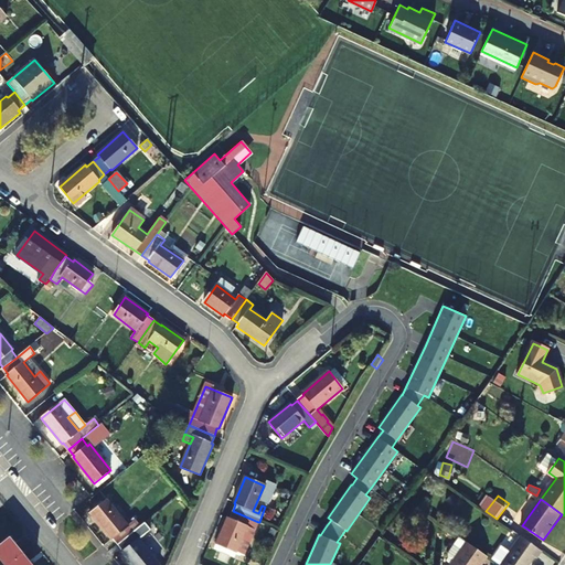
[(118,545),(140,526),(135,520),(127,525),(106,500),(91,513),(112,540),(113,539),(118,545)]
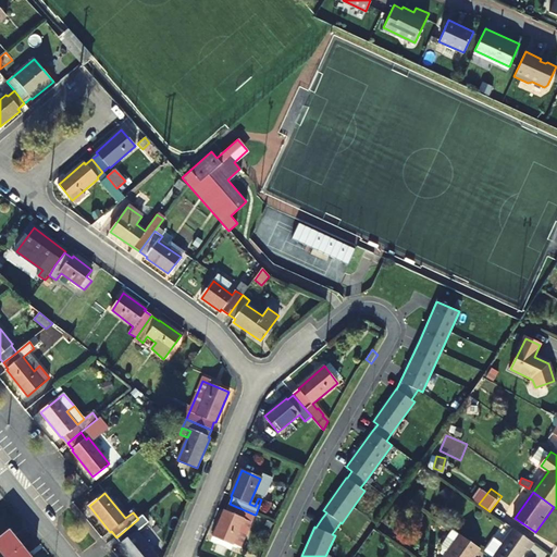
[(240,548),(255,515),(230,504),(226,511),(224,510),(213,536),(240,548)]
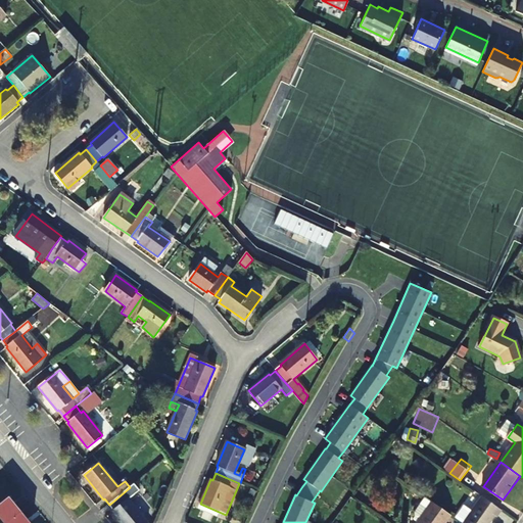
[(130,487),(109,505),(113,510),(112,511),(123,522),(147,522),(128,500),(142,488),(137,482),(130,487)]
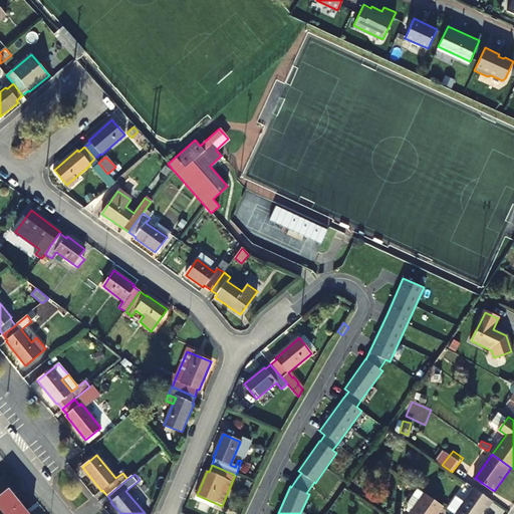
[(492,501),(474,488),(464,502),(457,497),(448,509),(454,513),(480,513),(486,507),(487,508),(492,501)]
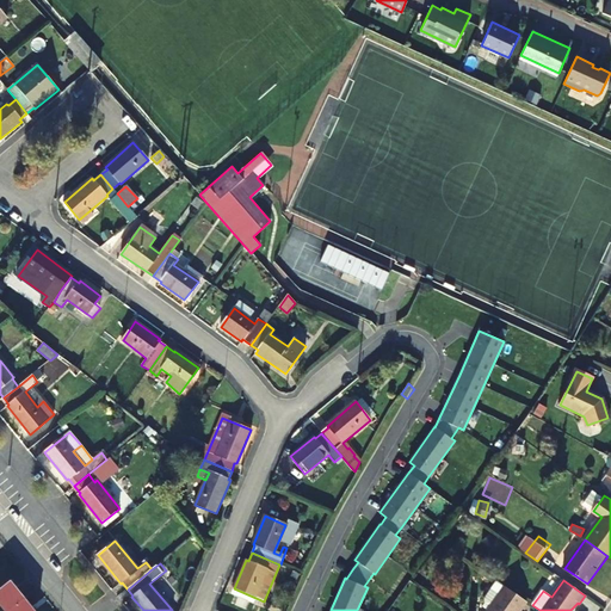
[(0,605),(4,610),(7,610),(24,598),(10,581),(0,588),(0,605)]
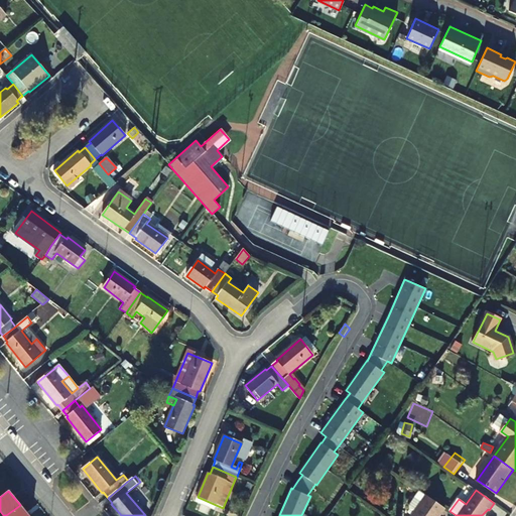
[(444,508),(420,491),(409,505),(409,509),(414,512),(411,515),(436,515),(437,514),(439,515),(444,508)]
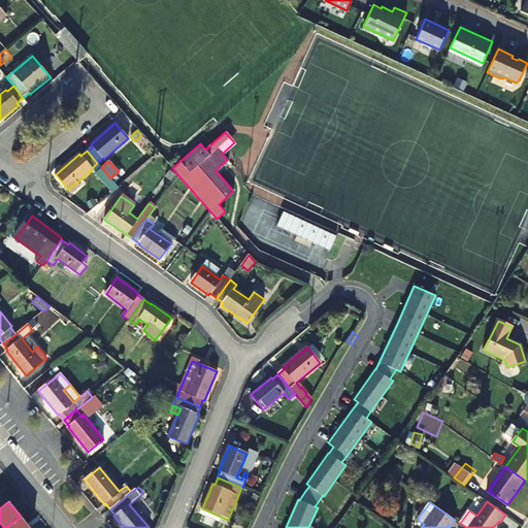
[(29,527),(21,517),(6,527),(29,527)]
